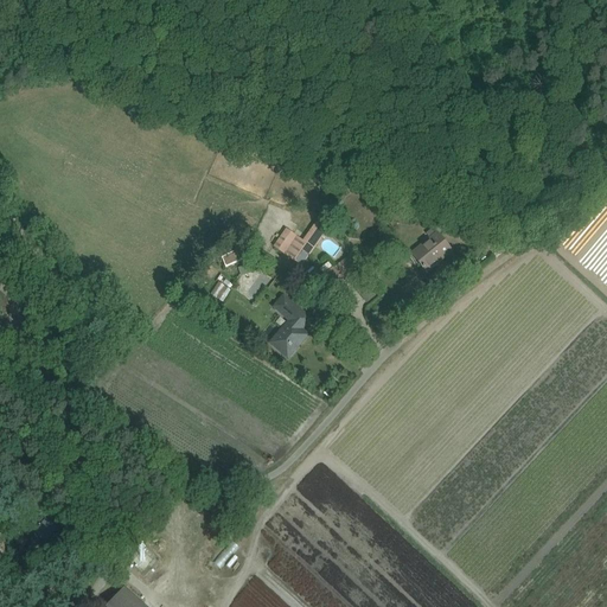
[(280,225),(269,242),(273,243),(275,246),(273,248),(301,268),(326,231),(327,231),(315,224),(315,223),(314,223),(302,241),(286,229),(280,225)]
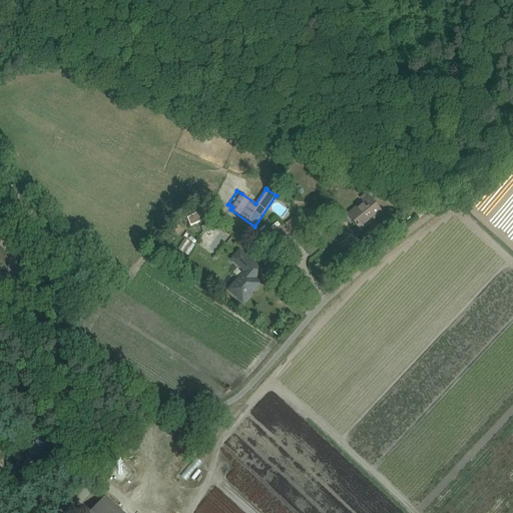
[(287,217),(295,208),(282,196),(274,205),(287,217)]
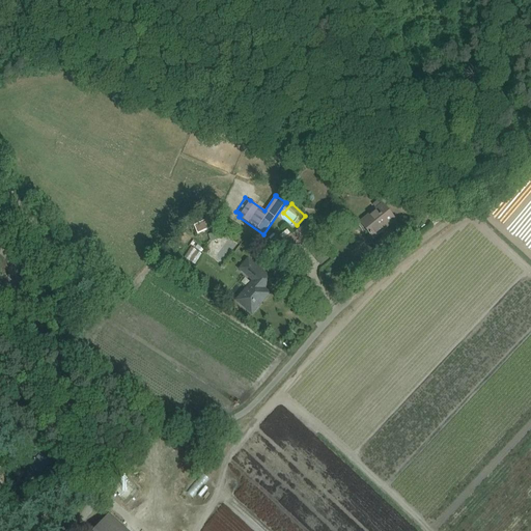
[(362,225),(366,231),(373,240),(389,227),(386,224),(393,218),(382,204),(374,211),(376,214),(362,225)]
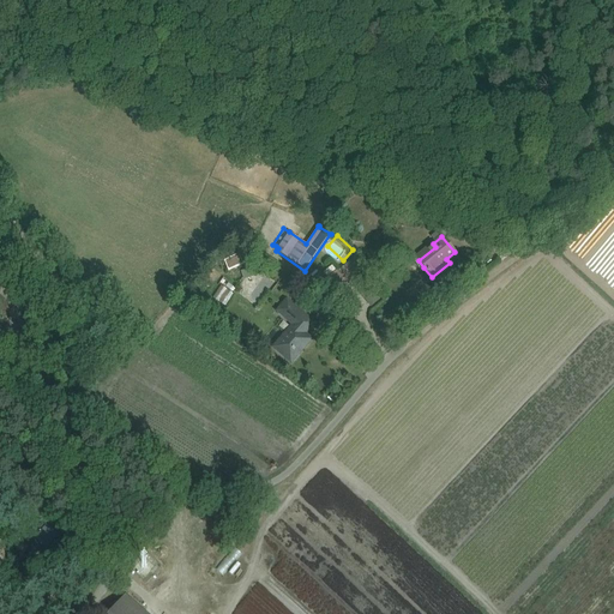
[(238,254),(222,260),(227,271),(242,264),(238,254)]
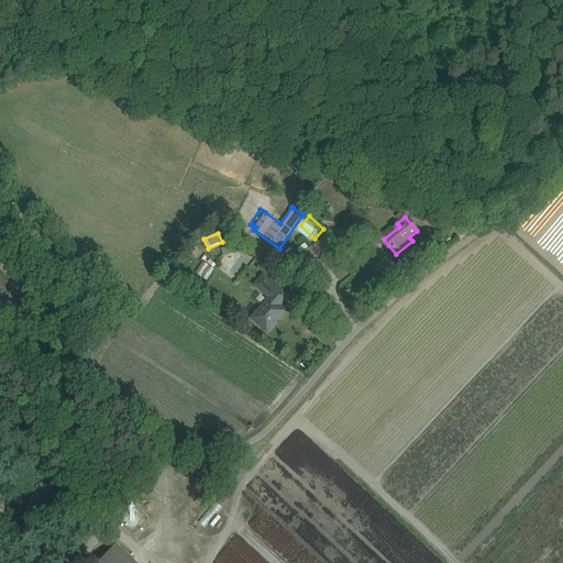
[(323,238),(299,255),(308,267),(332,250),(323,238)]
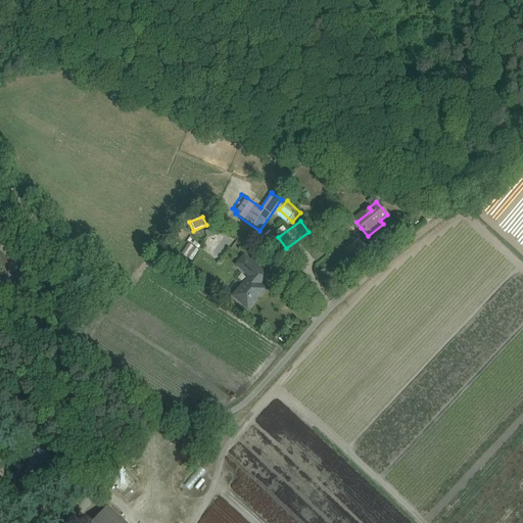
[(214,228),(204,231),(206,238),(216,235),(214,228)]
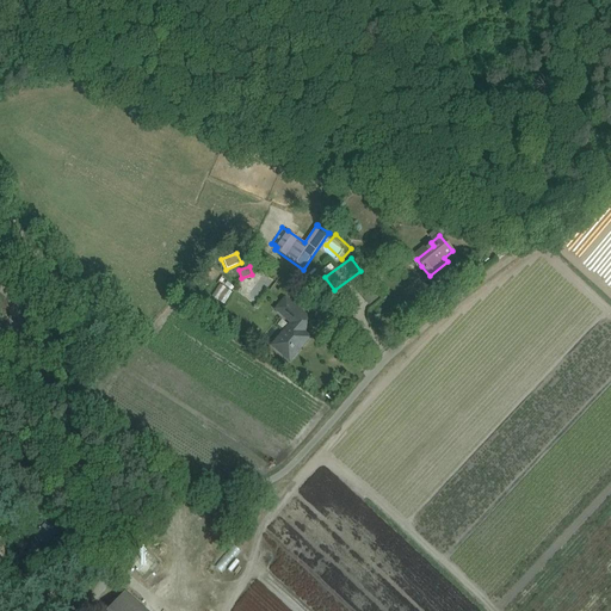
[(290,360),(298,351),(309,338),(307,337),(303,333),(312,322),(303,314),(304,313),(285,296),(273,310),(289,323),(278,335),(281,337),(272,346),(290,360)]
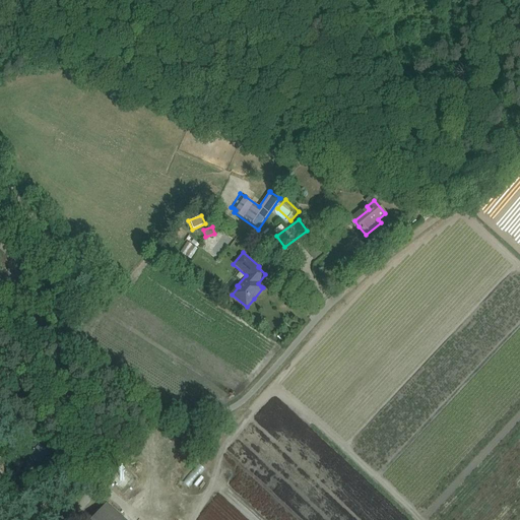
[(264,259),(282,275),(288,268),(270,253),(264,259)]
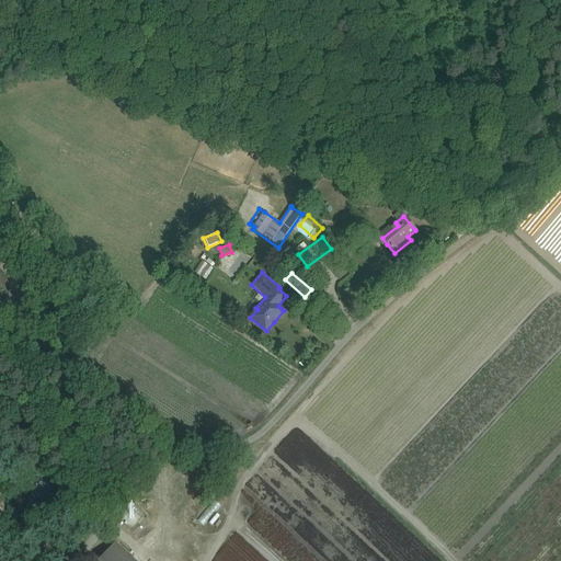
[(42,480),(32,493),(43,502),(53,489),(42,480)]
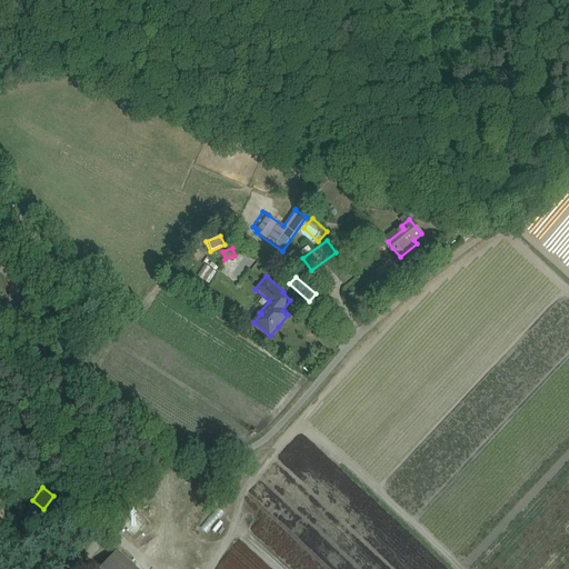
[(18,500),(13,507),(22,513),(27,507),(18,500)]
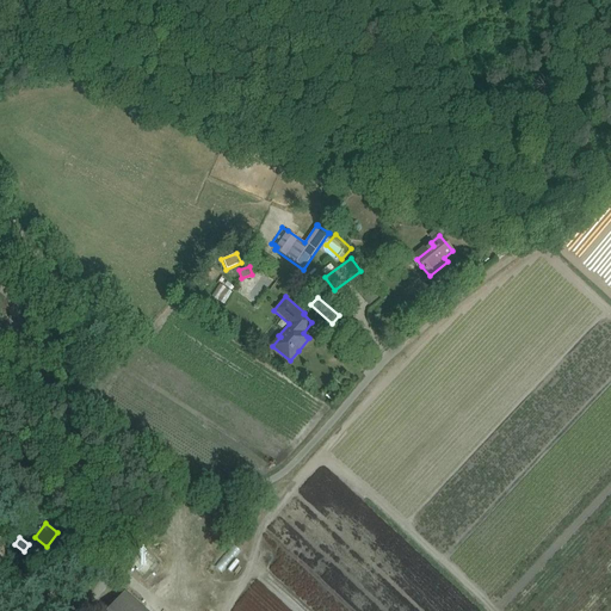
[(146,610),(125,592),(107,610),(146,610)]
